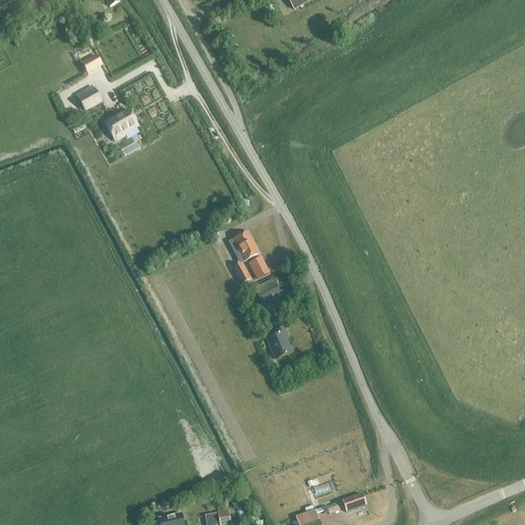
[(284,0),(291,12),(313,0),(284,0)]
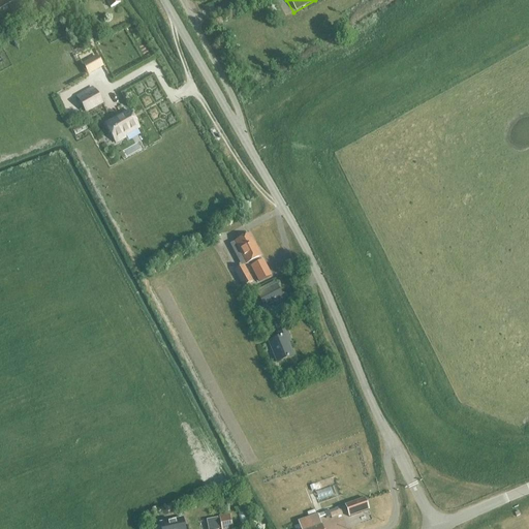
[(97,58),(83,65),(87,73),(101,66),(97,58)]
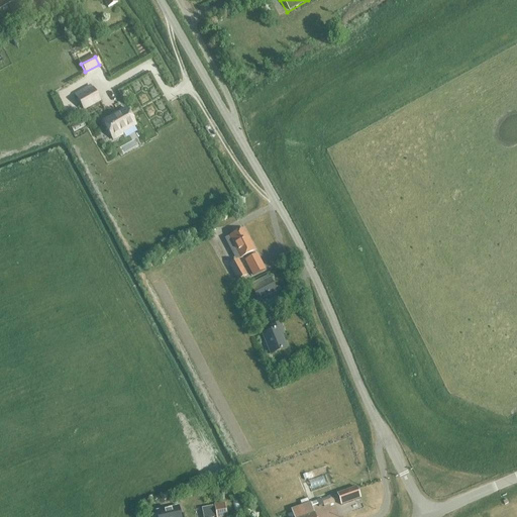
[(77,99),(84,110),(100,101),(93,90),(77,99)]
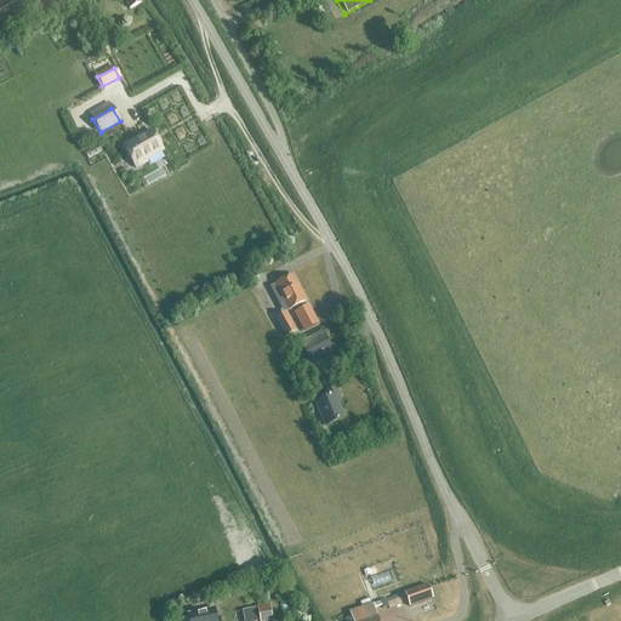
[(124,147),(136,169),(147,161),(146,159),(163,151),(152,131),(124,147)]
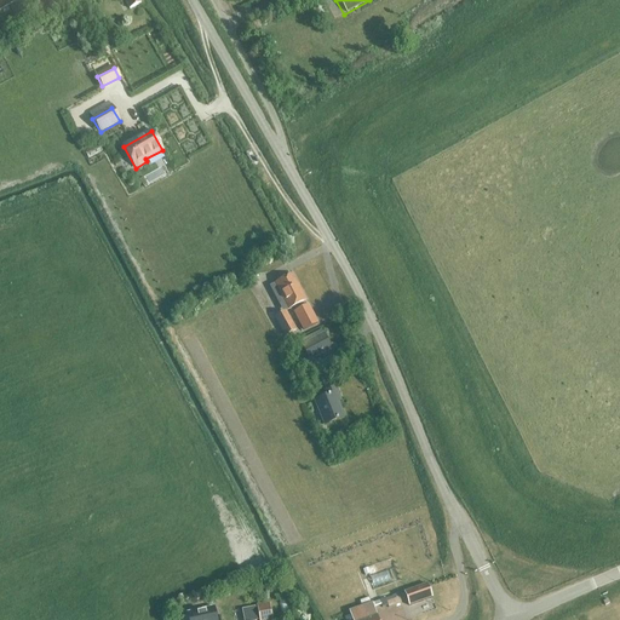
[(275,285),(288,310),(306,302),(292,275),(275,285)]
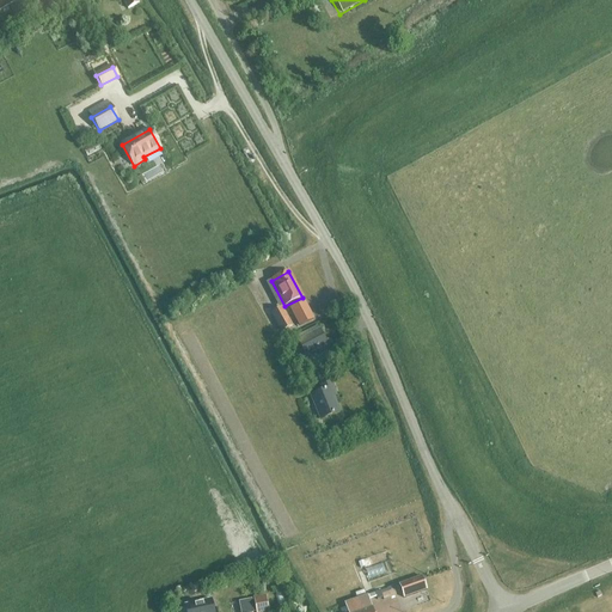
[(305,300),(289,307),(299,326),(314,319),(305,300)]
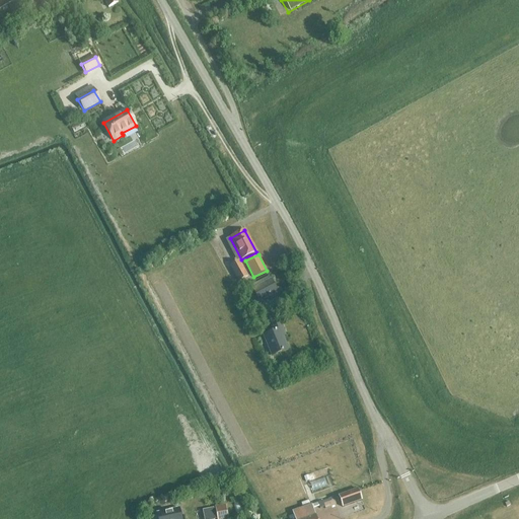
[(230,266),(239,282),(247,277),(238,262),(230,266)]
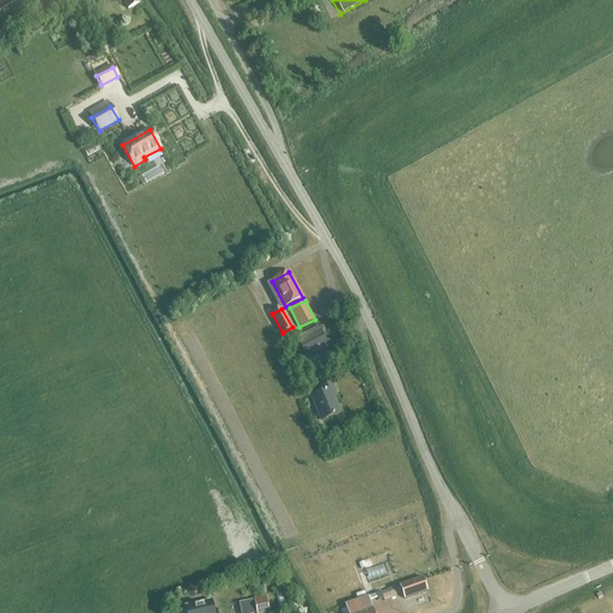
[(320,332),(299,343),(305,356),(327,345),(320,332)]
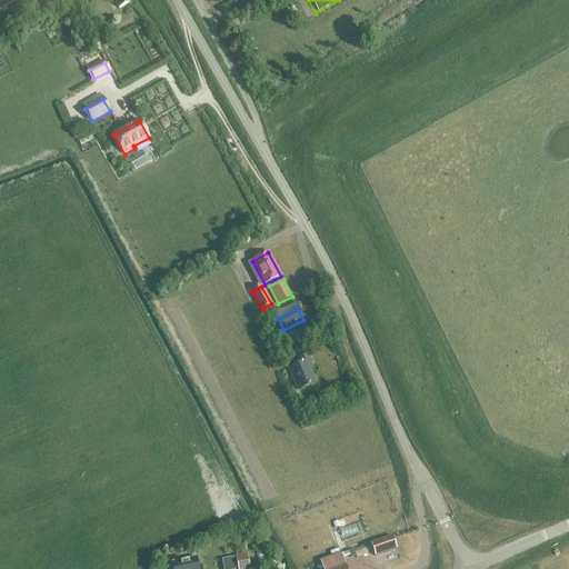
[(269,332),(272,339),(279,336),(277,329),(269,332)]
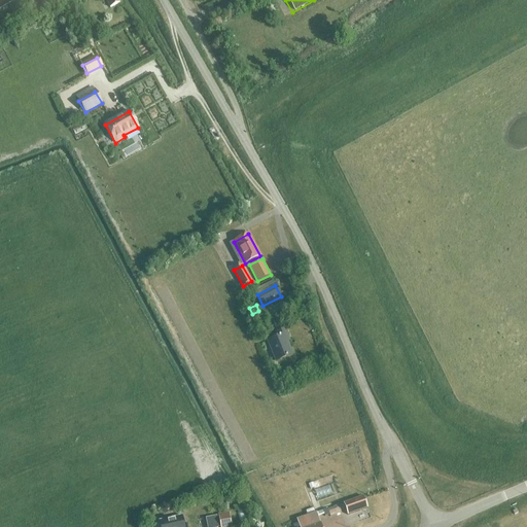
[(267,342),(275,362),(292,355),(287,342),(290,341),(285,329),(276,334),(278,338),(267,342)]
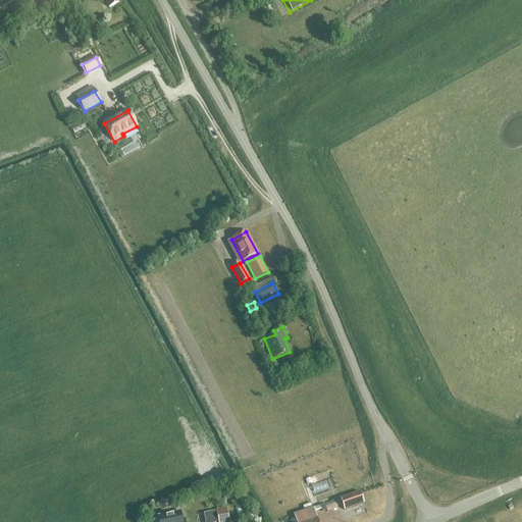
[(364,504),(360,493),(360,492),(341,500),(345,511),(356,507),(364,504)]
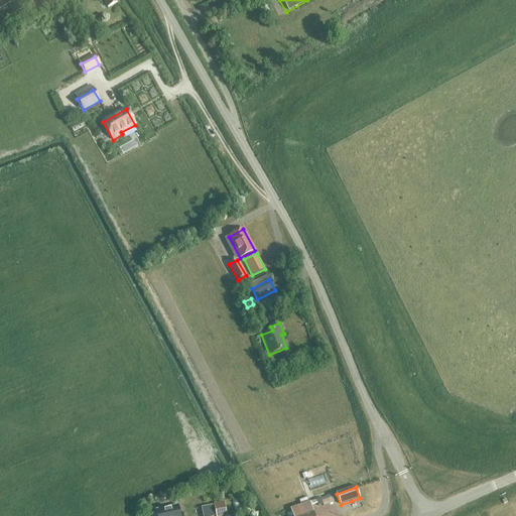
[(332,495),(320,499),(324,506),(334,502),(332,495)]
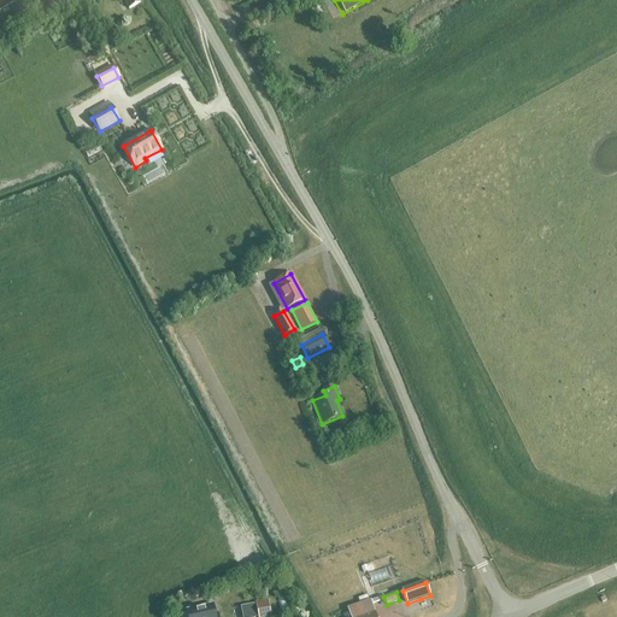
[(375,616),(370,600),(350,607),(352,616),(375,616)]
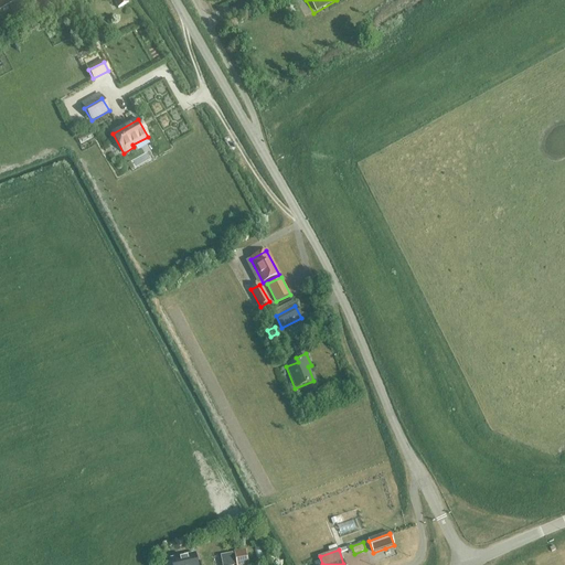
[(234,554),(236,564),(247,564),(245,551),(234,554)]
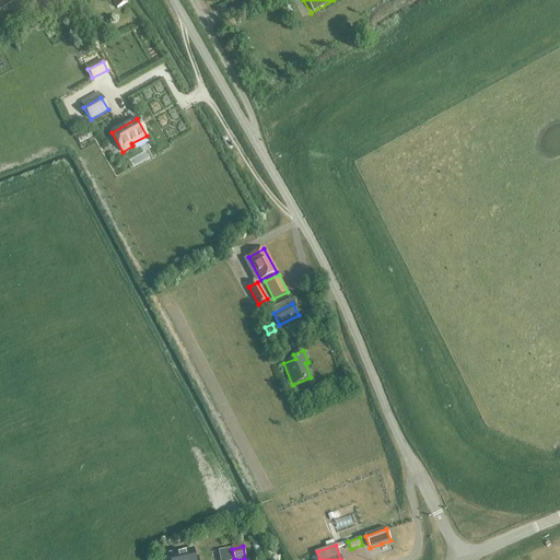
[(168,555),(170,559),(196,559),(194,549),(168,555)]
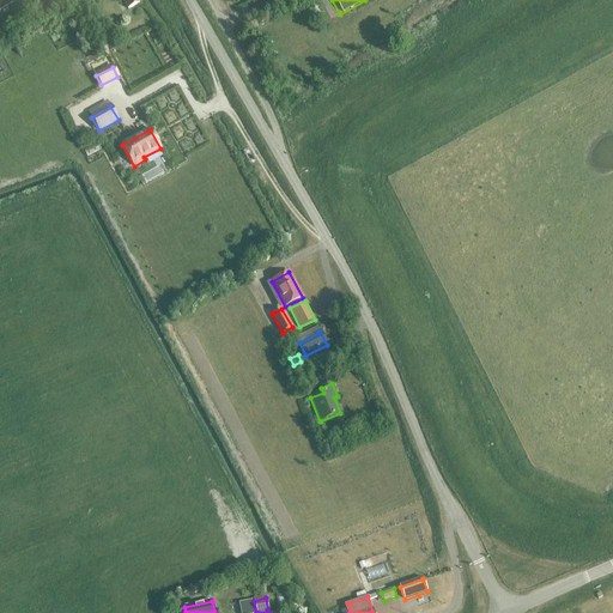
[(244,602),(246,612),(254,612),(252,601),(244,602)]
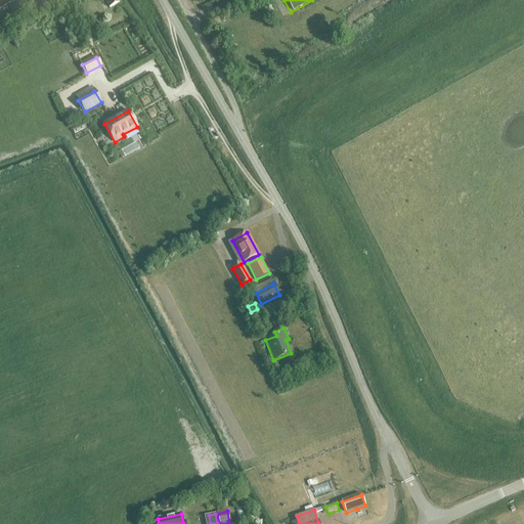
All buildings are outlined.
